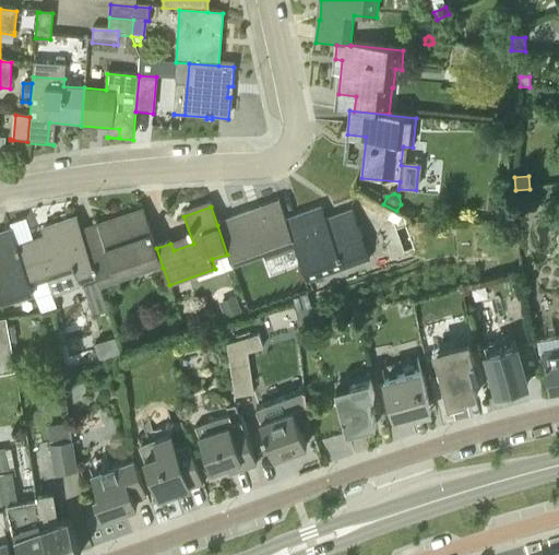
[(263,257),(265,260),(296,250),(286,222),(281,208),(261,214),(262,217),(252,221),(250,213),(217,225),(227,255),(228,254),(233,268),(263,257)]
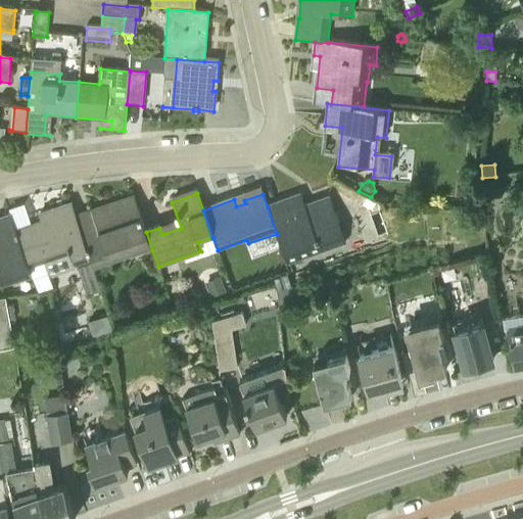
[(289,266),(346,245),(329,198),(304,207),(302,201),(301,195),(268,207),(277,234),(289,266)]
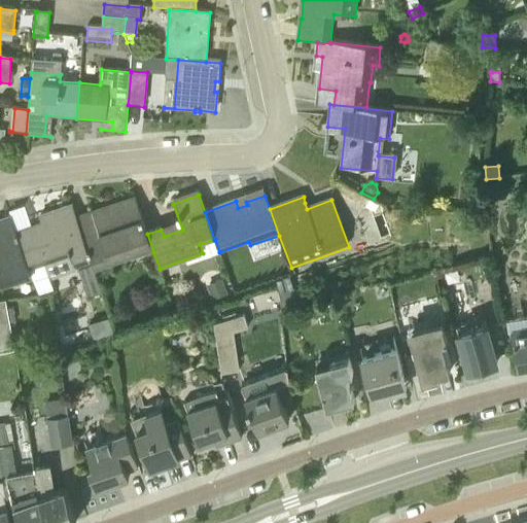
[(153,252),(147,234),(135,199),(116,206),(118,211),(109,214),(108,211),(78,221),(77,219),(76,219),(92,263),(93,262),(95,272),(153,252)]
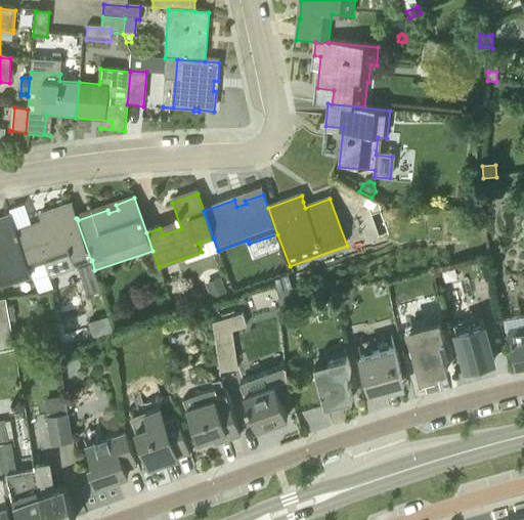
[(75,266),(91,261),(76,218),(72,206),(39,217),(42,226),(18,234),(17,231),(16,231),(29,268),(72,255),(75,266)]
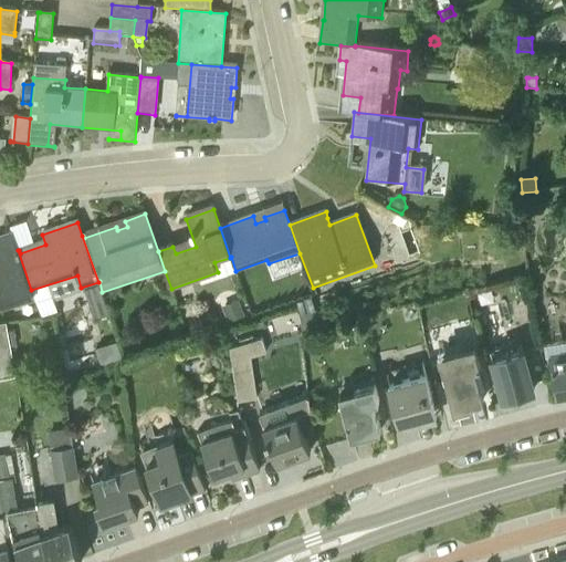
[(0,302),(2,309),(34,299),(31,290),(18,250),(12,235),(0,238),(0,302)]
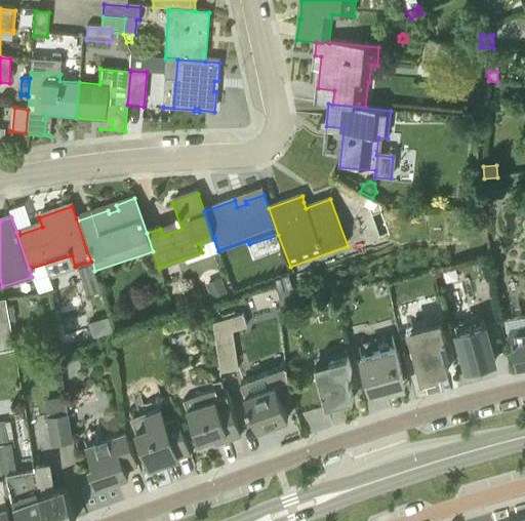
[(232,283),(235,291),(245,288),(242,280),(232,283)]
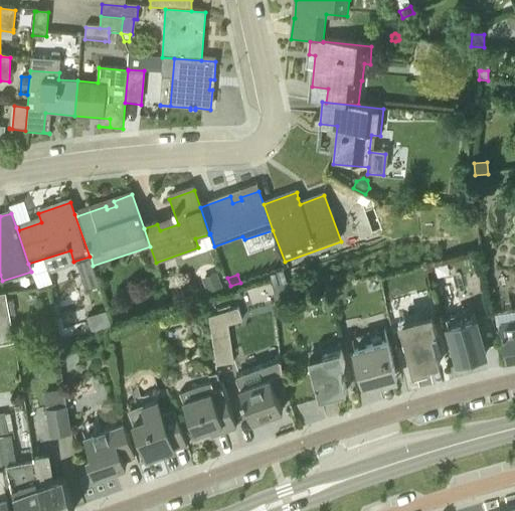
[(99,289),(95,276),(80,280),(86,294),(99,289)]
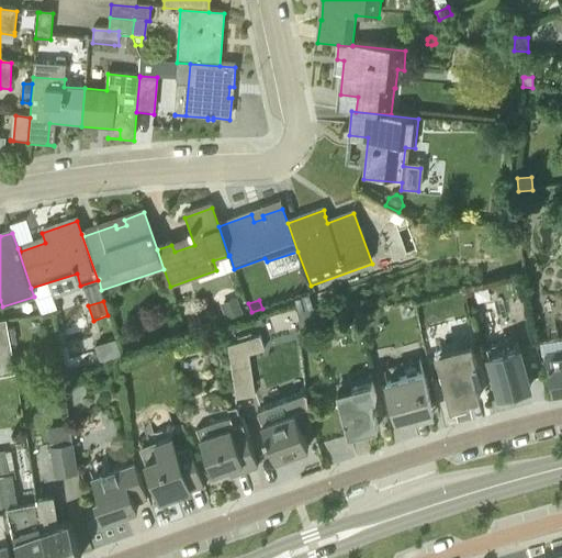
[(238,305),(222,311),(226,323),(243,316),(238,305)]
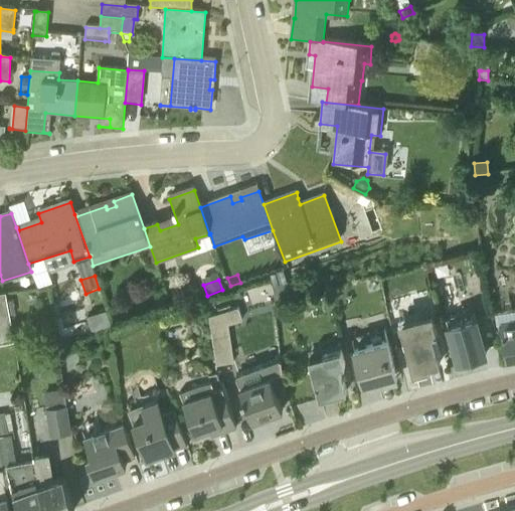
[(0,296),(0,343),(14,341),(5,296),(0,296)]
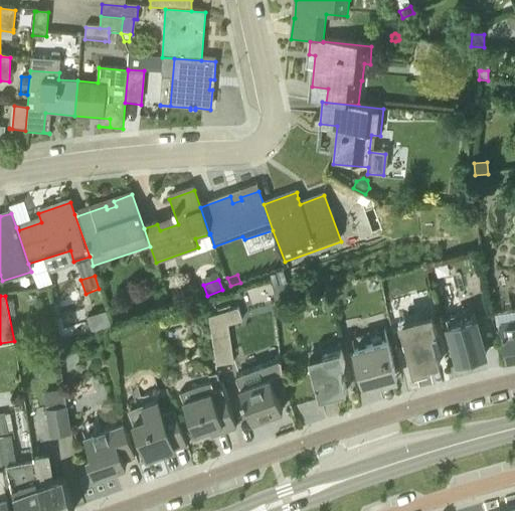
[(209,308),(212,316),(218,314),(215,306),(209,308)]
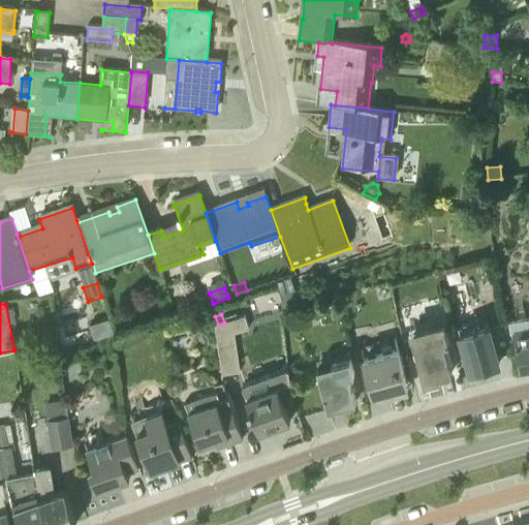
[(248,331),(244,317),(214,328),(222,378),(241,375),(235,335),(248,331)]
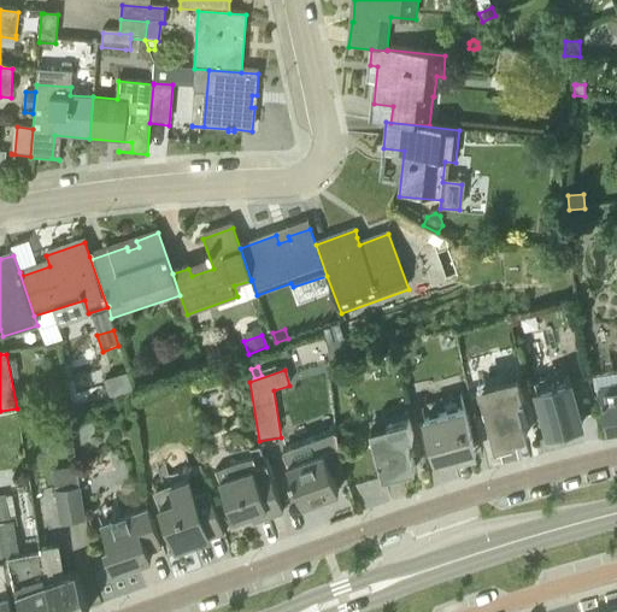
[(568,375),(534,383),(548,436),(582,428),(568,375)]
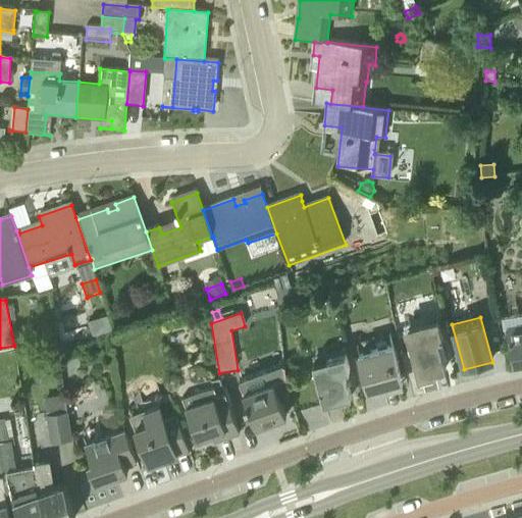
[(438,319),(405,327),(418,381),(436,376),(435,374),(446,371),(437,342),(442,341),(438,324),(440,324),(438,319)]
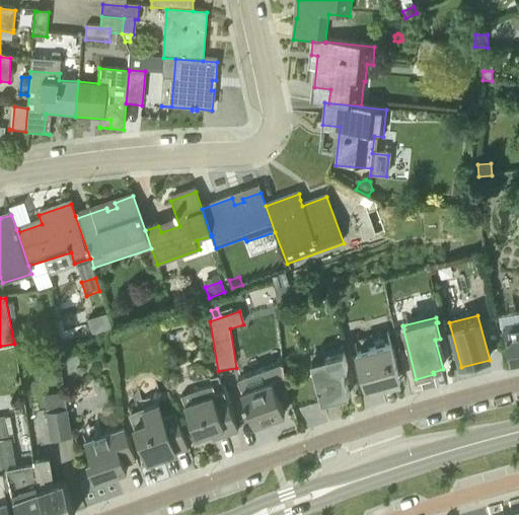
[(518,322),(504,325),(511,364),(518,362),(518,322)]
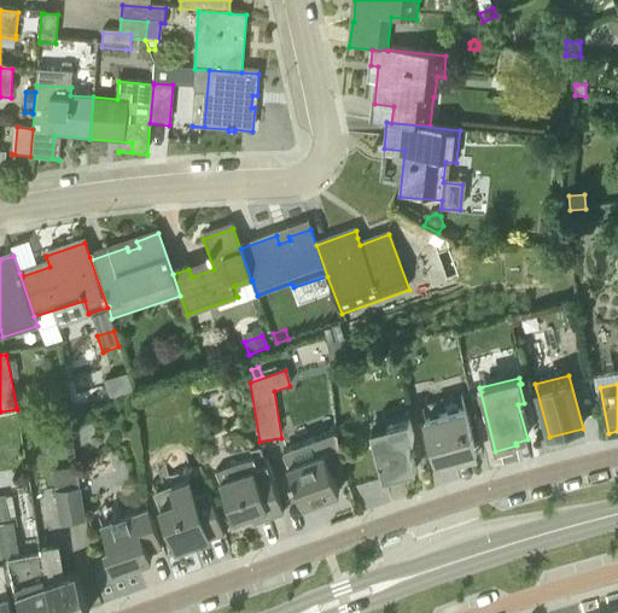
[(461,398),(421,408),(437,467),(468,459),(466,449),(474,447),(461,398)]
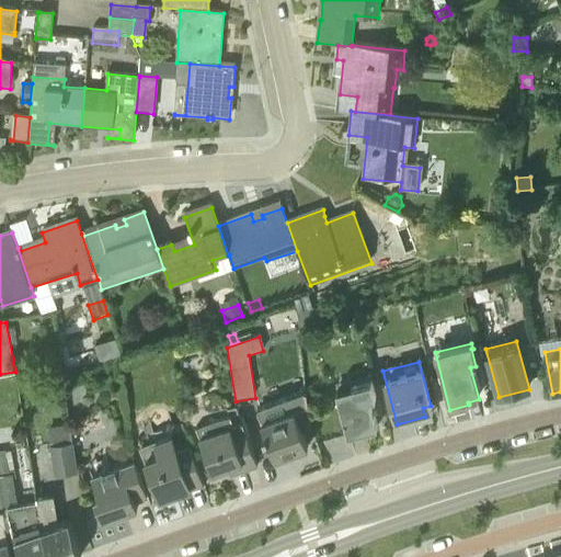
[(370,383),(335,391),(347,436),(377,429),(370,401),(376,399),(370,383)]
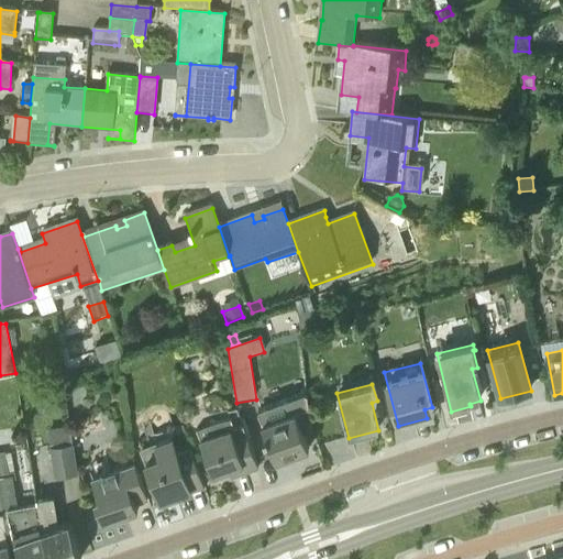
[(308,395),(257,413),(276,463),(309,451),(304,435),(311,431),(309,409),(308,395)]
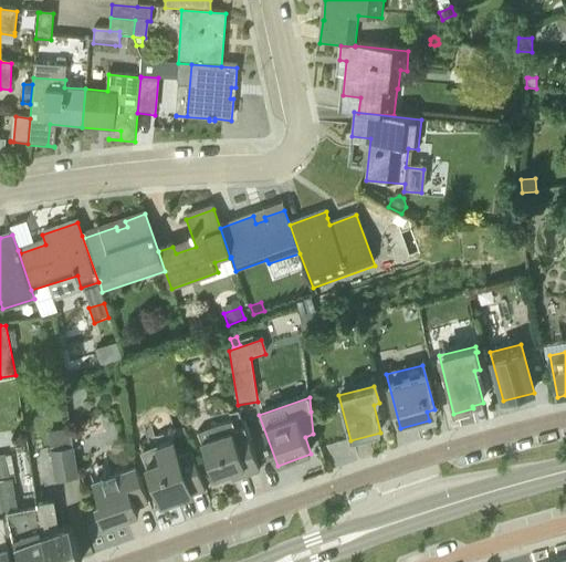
[(232,422),(198,433),(213,480),(229,475),(232,482),(233,482),(233,480),(258,471),(259,474),(260,472),(244,428),(236,430),(232,422)]
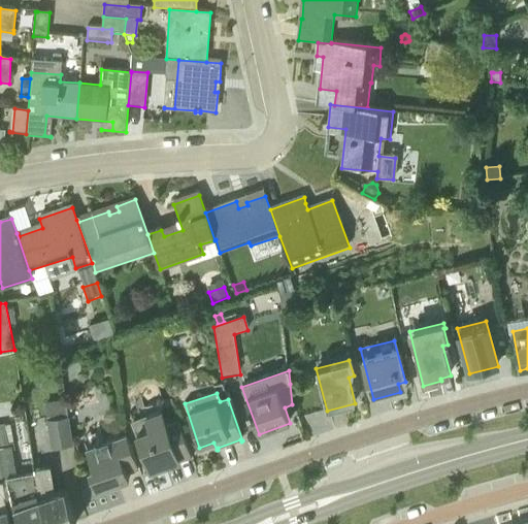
[(163,411),(133,421),(151,472),(175,464),(178,460),(176,455),(188,451),(191,460),(192,459),(180,422),(168,426),(163,411)]
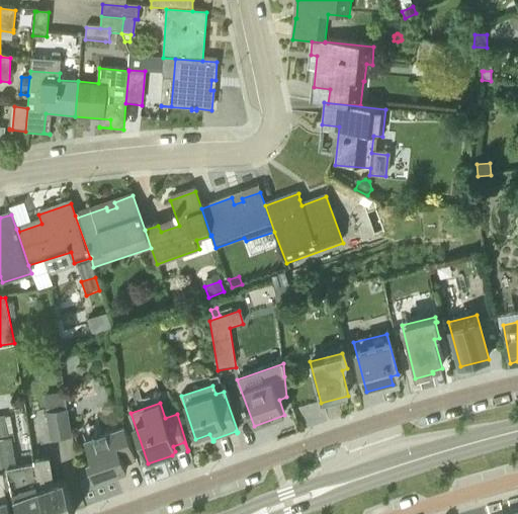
[(46,413),(51,442),(72,439),(67,410),(46,413)]
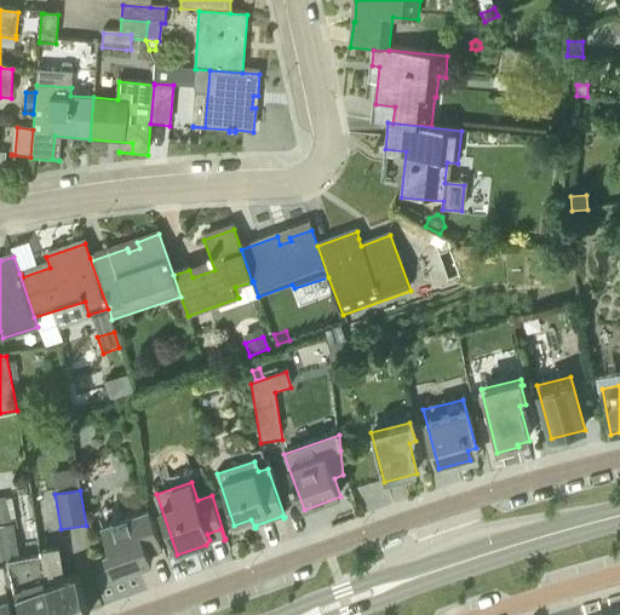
[(12,586),(22,614),(55,614),(45,588),(40,557),(40,556),(19,559),(17,546),(19,546),(12,499),(0,501),(0,544),(1,550),(7,588),(12,586)]
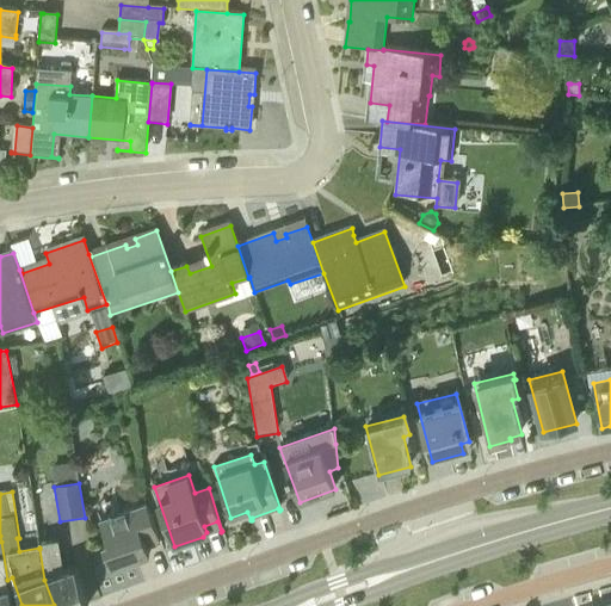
[(107,540),(103,543),(111,569),(149,556),(143,538),(156,533),(149,511),(146,502),(125,509),(125,511),(100,519),(107,540)]
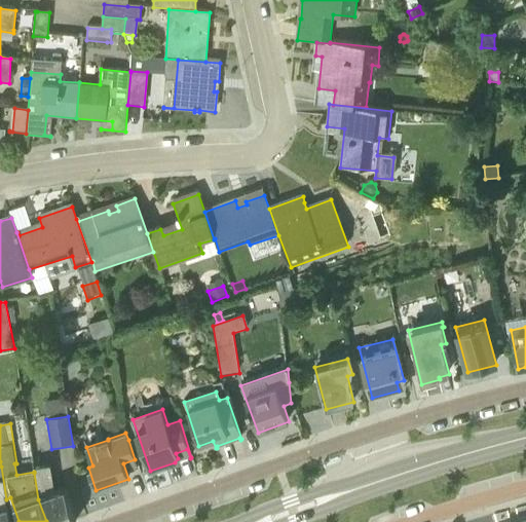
[(6,499),(1,467),(0,465),(0,521),(12,521),(4,499),(6,499)]
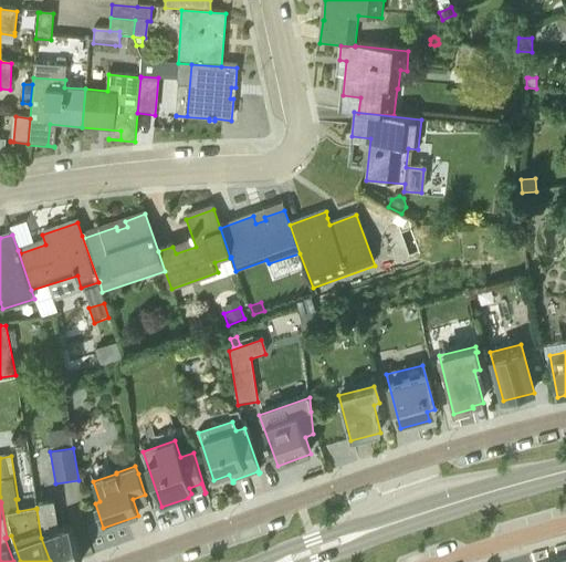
[(37,508),(37,509),(41,538),(50,561),(81,561),(69,527),(59,530),(54,501),(37,505),(38,508),(37,508)]
